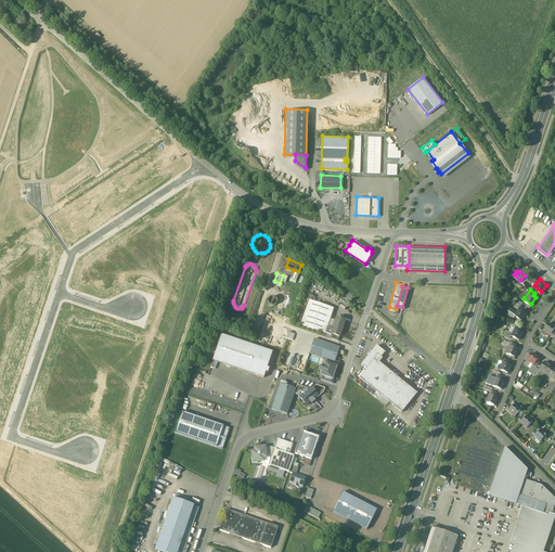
[(276,300),(278,298),(276,296),(275,295),(274,294),(272,294),(271,294),(269,295),(268,296),(268,298),(268,300),(269,302),(271,303),(272,303),(274,303),(275,302),(276,300)]
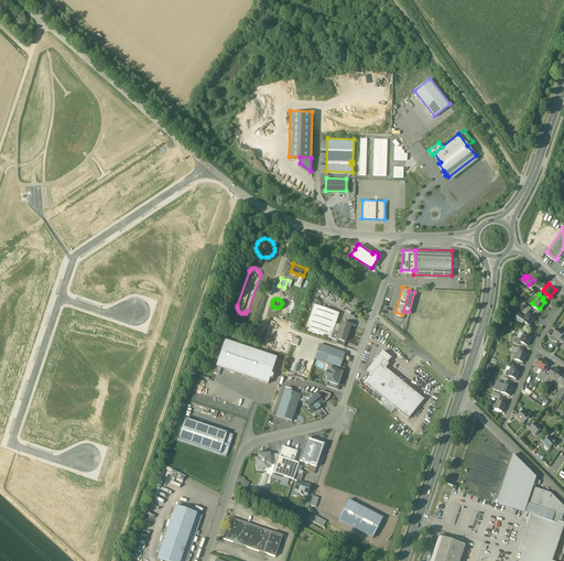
[(339,311),(314,302),(305,327),(331,336),(333,331),(339,311)]
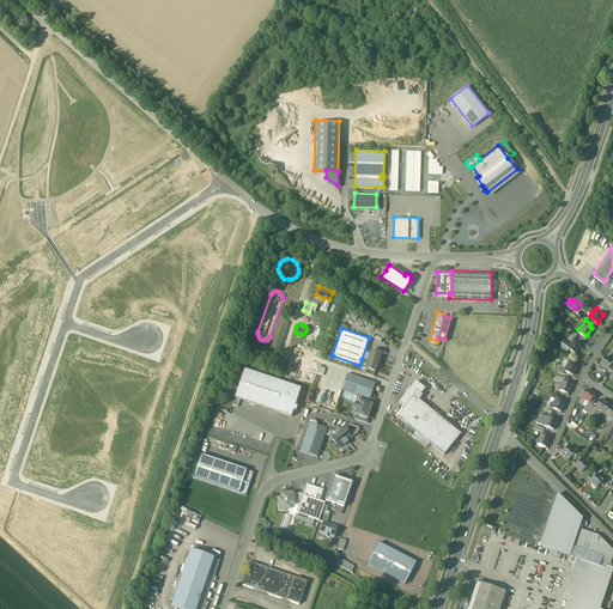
[(575,335),(568,345),(576,351),(581,343),(577,341),(580,338),(575,335)]
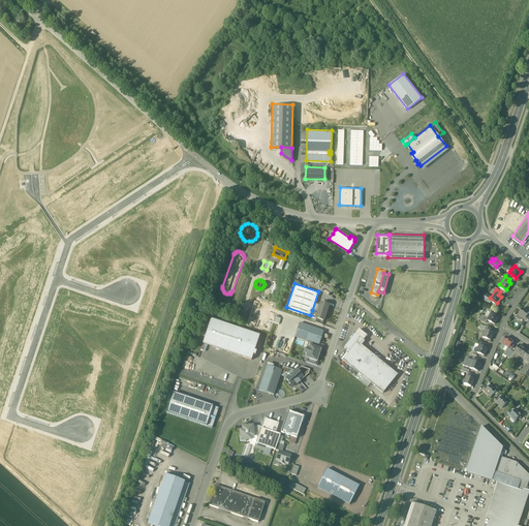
[(317,312),(315,316),(316,316),(323,318),(329,303),(321,301),(317,312)]
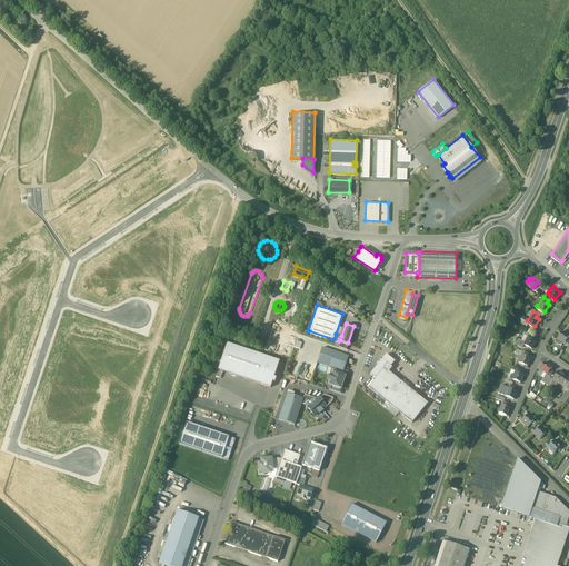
[(568,334),(568,333),(562,329),(557,337),(561,339),(565,341),(567,337),(568,334)]
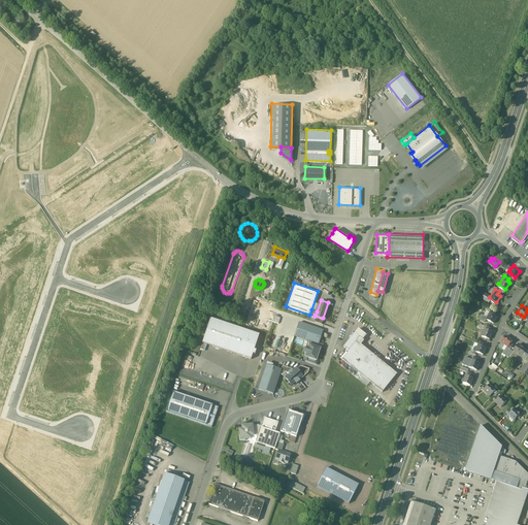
[(490,309),(487,308),(485,314),(487,315),(486,317),(493,321),(497,315),(494,313),(490,310),(490,309)]
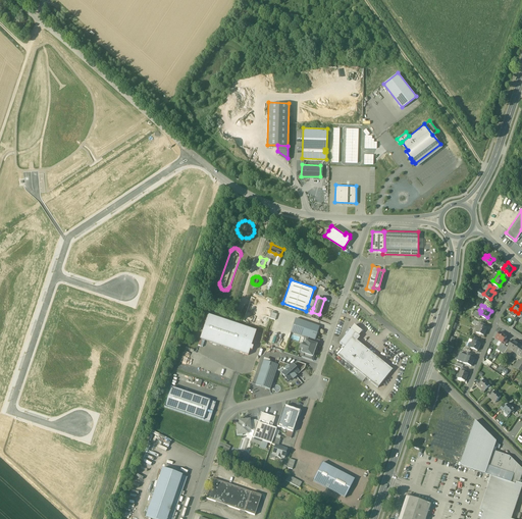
[(256,328),(208,312),(200,336),(248,353),(250,348),(252,348),(253,344),(252,344),(256,328)]
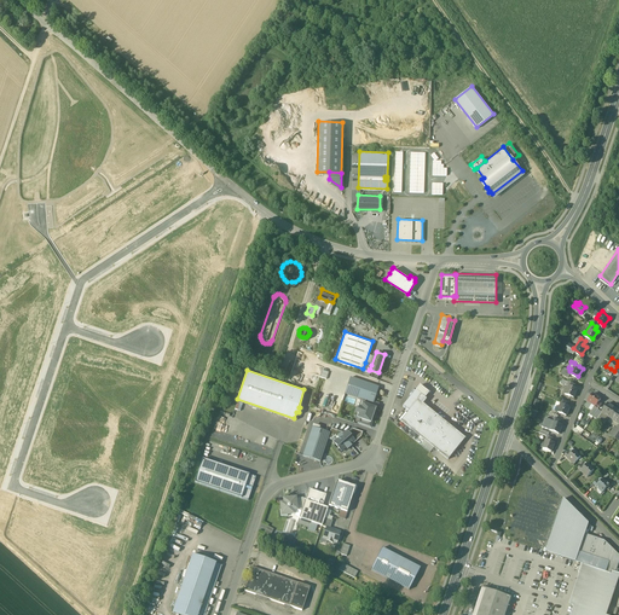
[(380,386),(351,376),(346,392),(368,399),(374,401),(374,400),(380,386)]
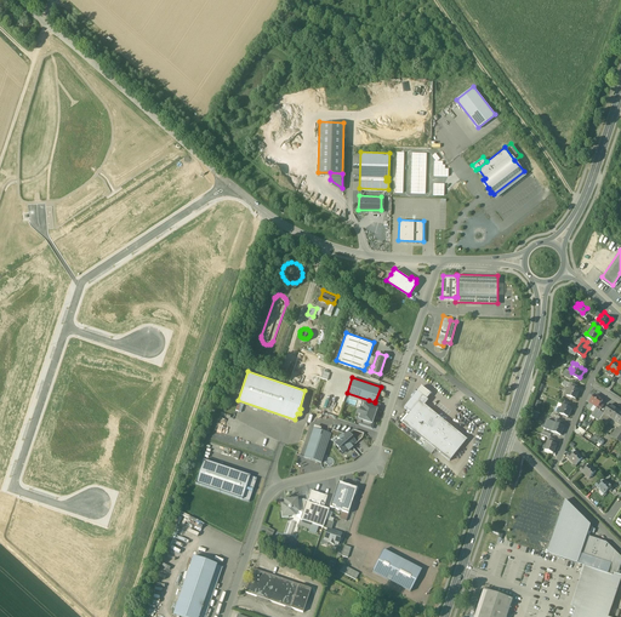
[(576,383),(571,381),(567,393),(576,396),(579,388),(575,386),(576,383)]
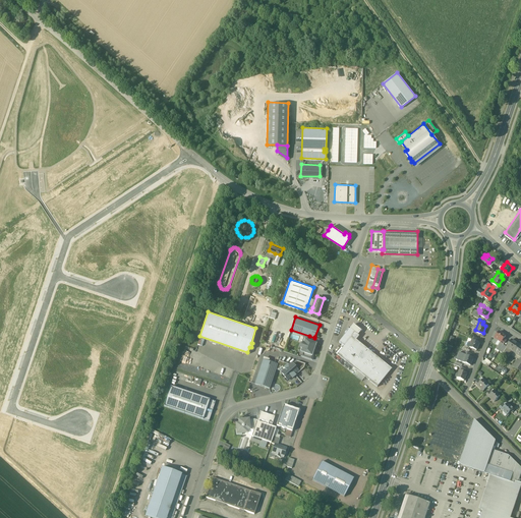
[(361,329),(353,323),(350,327),(355,331),(357,333),(361,329)]
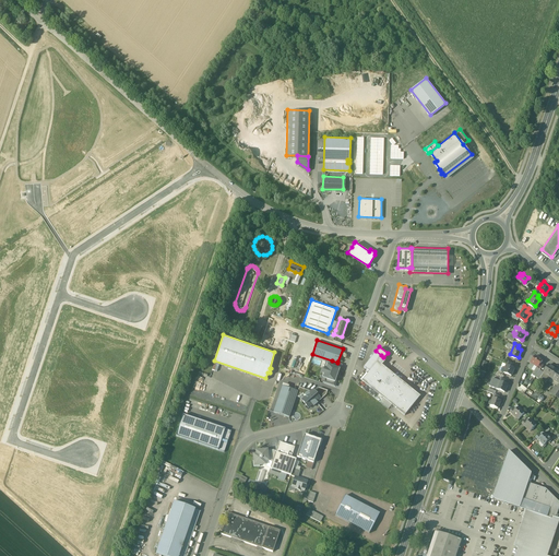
[(376,351),(364,365),(369,369),(378,359),(381,355),(376,351)]
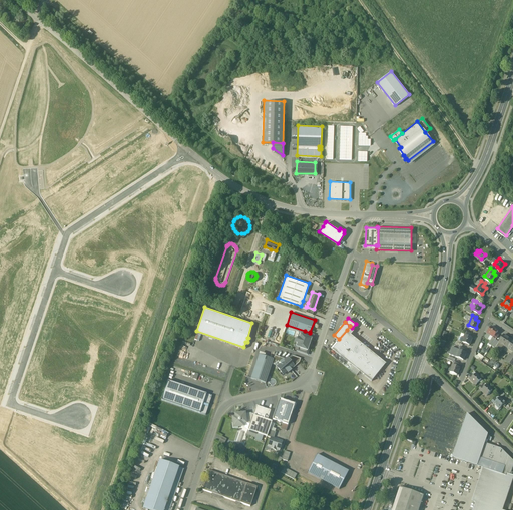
[(492,324),(487,331),(493,335),(496,331),(498,328),(492,324)]
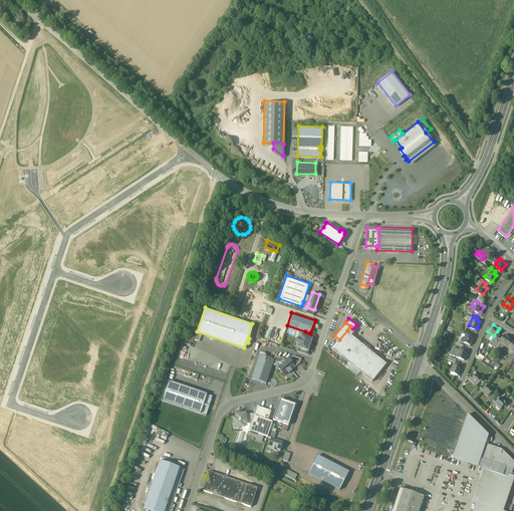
[(347,330),(339,339),(332,347),(371,379),(387,361),(347,330)]
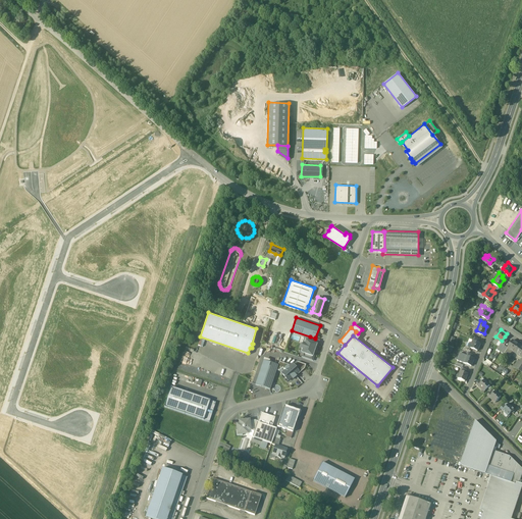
[(471,342),(470,345),(478,348),(480,342),(477,340),(478,338),(474,335),(471,342)]
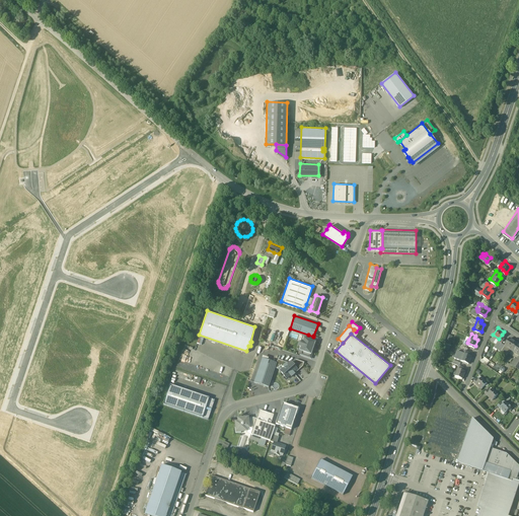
[(497,342),(495,345),(498,347),(502,341),(505,337),(502,335),(499,339),(497,342)]
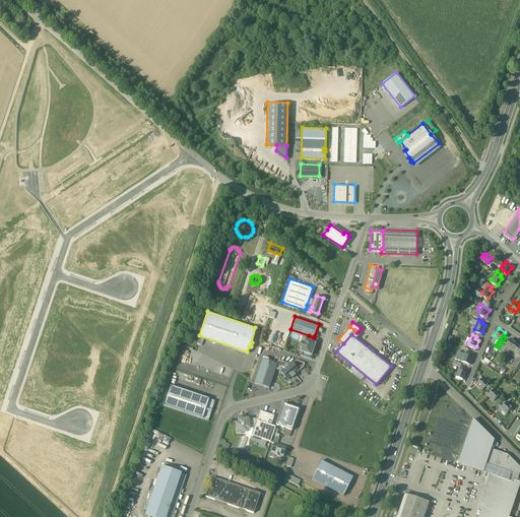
[(518,341),(511,336),(506,343),(506,344),(513,349),(518,341)]
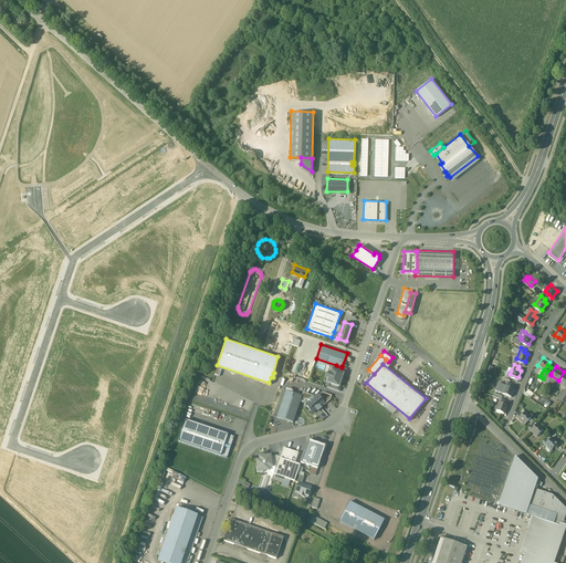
[(335,368),(332,367),(327,381),(339,384),(344,372),(335,368)]
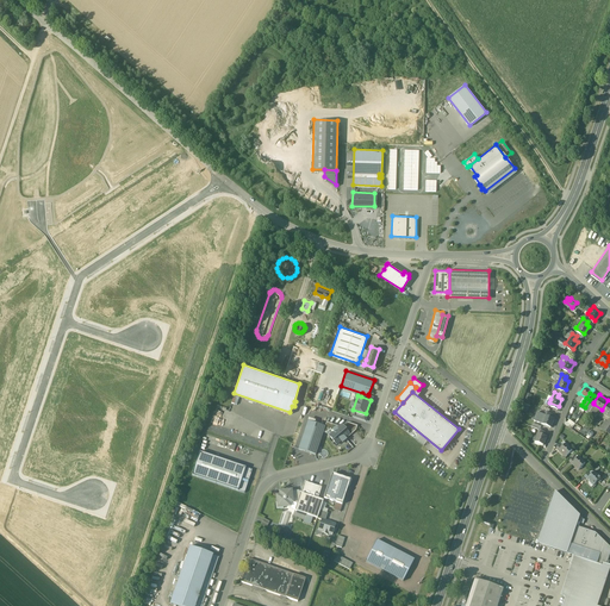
[(602,410),(593,404),(591,407),(592,408),(599,413),(602,410)]
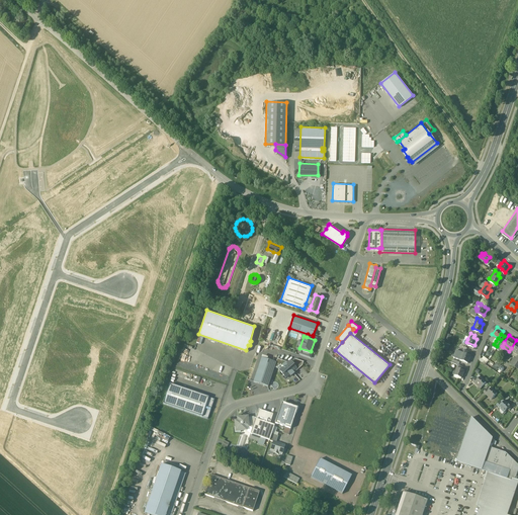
[(464,347),(460,357),(467,360),(470,353),(467,352),(468,349),(464,347)]
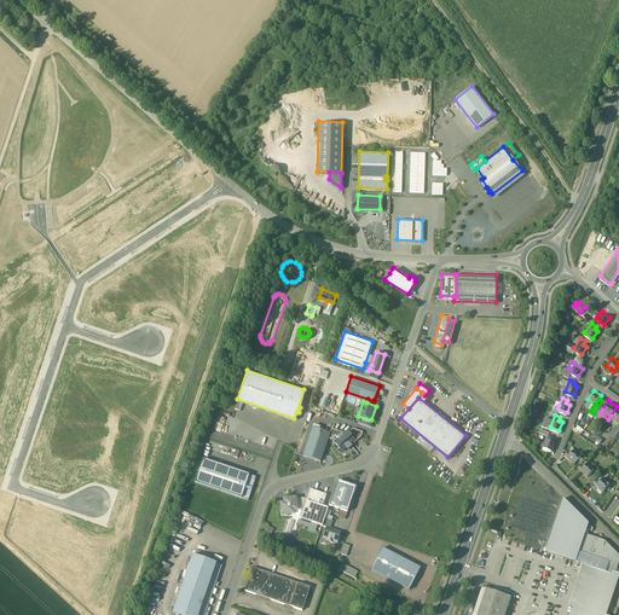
[(618,422),(618,421),(611,416),(608,419),(614,424),(617,425),(618,422)]
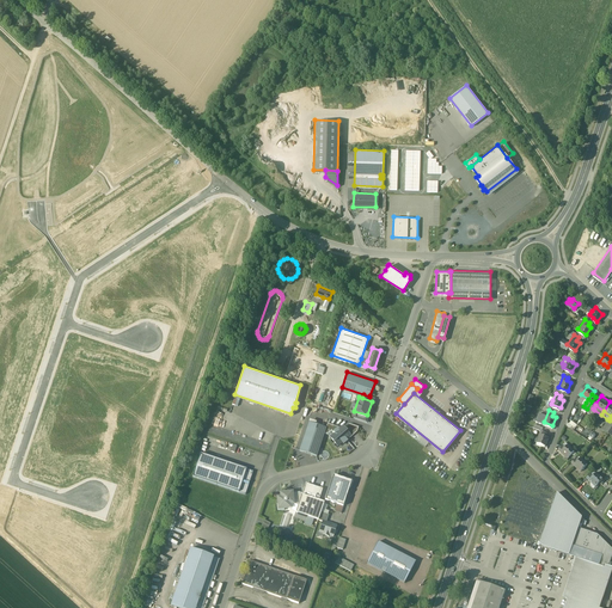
[(310,421),(300,448),(317,454),(325,430),(326,427),(310,421)]
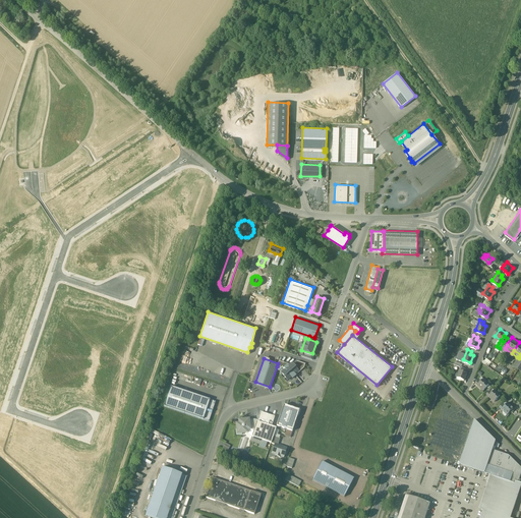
[(278,363),(277,366),(279,367),(283,364),(285,368),(290,363),(289,362),(279,359),(278,363)]
